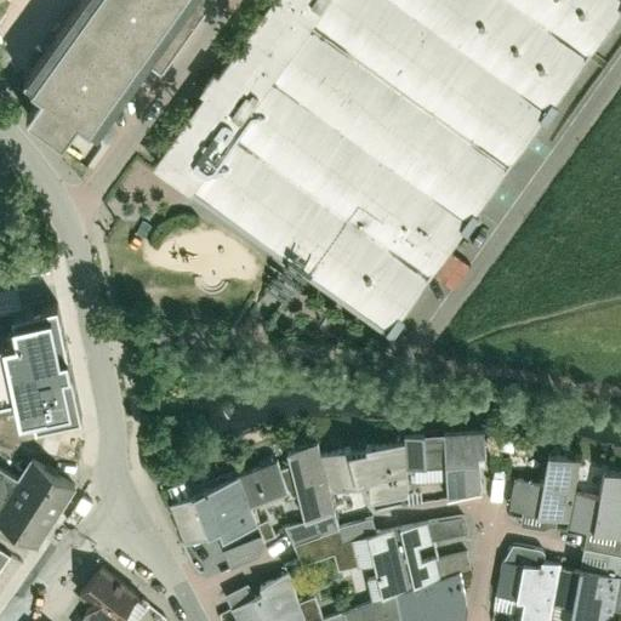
[(85,0),(33,75),(52,89),(35,112),(68,135),(85,112),(102,124),(189,0),(85,0)]
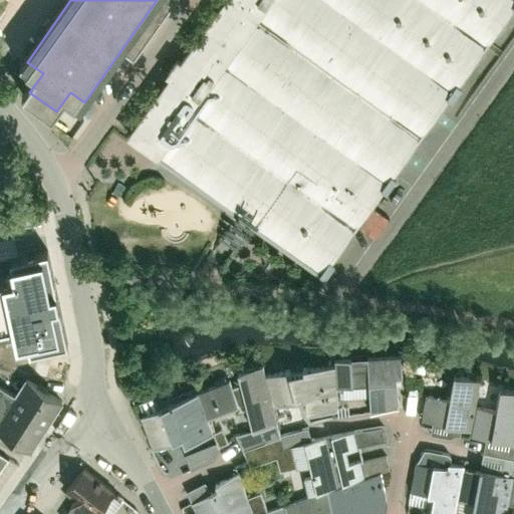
[(513,0),(221,0),(125,132),(161,157),(249,221),(319,272),(513,2),(513,0)]
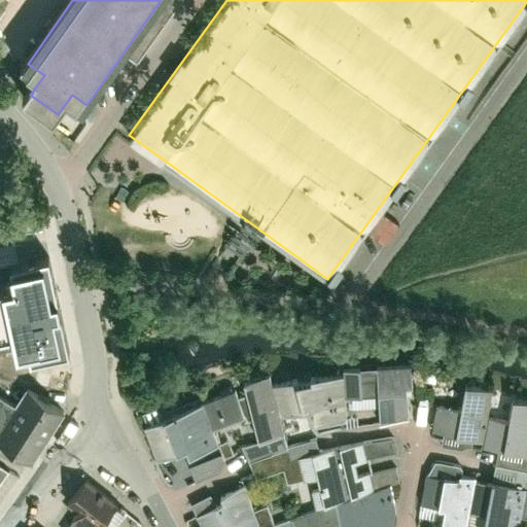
[(70,350),(50,255),(6,264),(10,283),(0,285),(0,338),(14,335),(19,351),(30,348),(31,357),(70,350)]
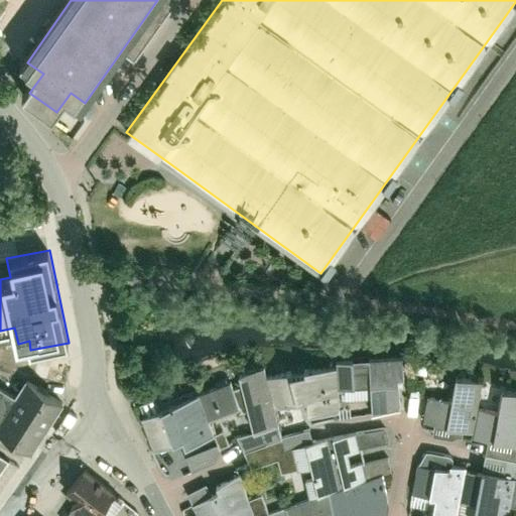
[(265,369),(239,376),(253,429),(280,422),(277,410),(303,402),(308,416),(342,413),(341,391),(355,389),(352,361),(337,363),(339,373),(295,376),(293,370),(267,378),(265,369)]
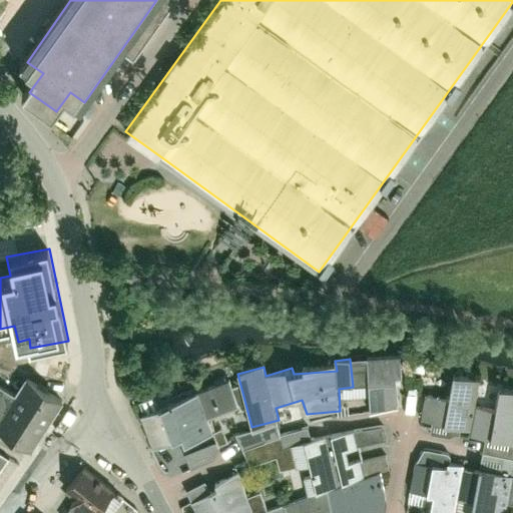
[(402,359),(361,360),(361,386),(369,386),(369,393),(370,411),(399,410),(398,379),(403,379),(402,359)]
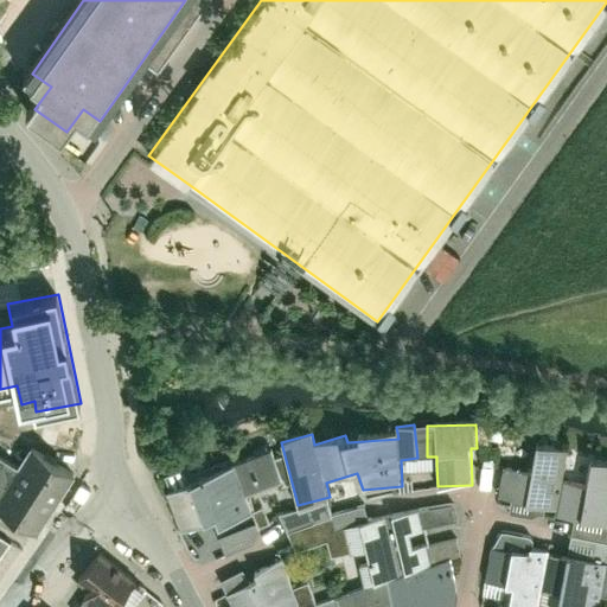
[(606,459),(592,457),(586,486),(562,481),(567,452),(534,446),(528,473),(506,468),(500,499),(557,510),(556,519),(575,523),(606,528),(606,459)]
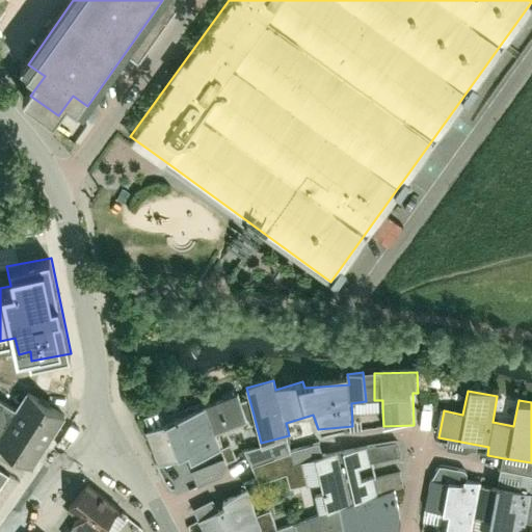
[(0,449),(32,469),(65,416),(26,392),(16,408),(0,398),(0,449)]
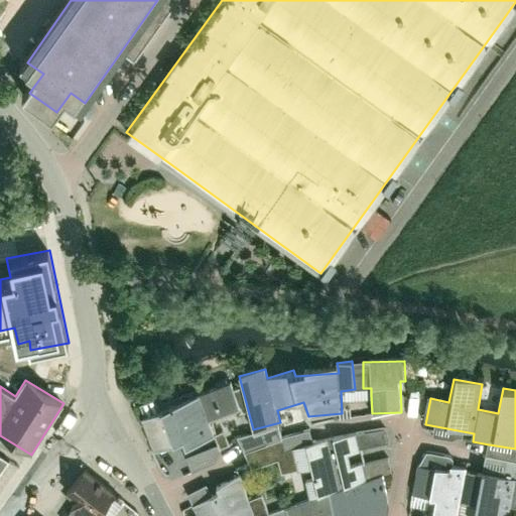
[(229,383),(142,418),(155,453),(181,442),(184,450),(218,437),(211,422),(240,410),(229,383)]
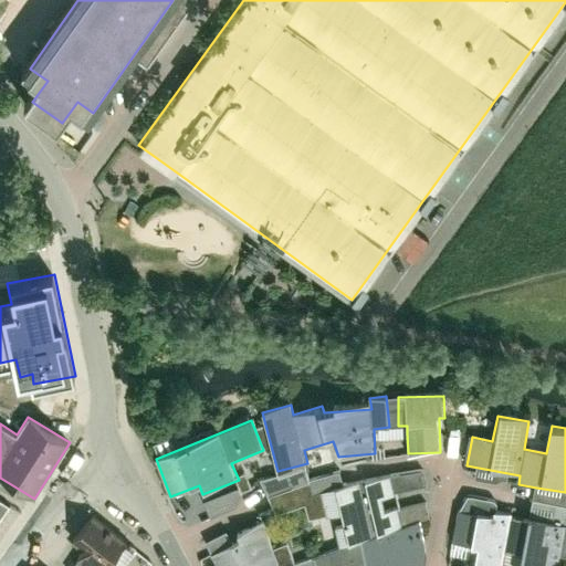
[(334,514),(343,545),(420,524),(431,521),(427,505),(401,512),(398,498),(427,489),(421,472),(395,480),(347,493),(343,477),(272,496),(278,514),(308,505),(313,520),(334,514)]
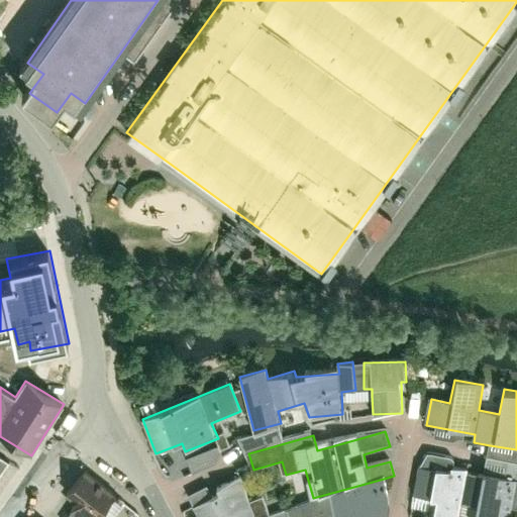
[(456,459),(423,452),(414,495),(434,499),(430,516),(457,516),(460,503),(474,506),(471,516),(508,516),(511,507),(516,508),(516,449),(490,445),(485,471),(467,467),(466,474),(454,471),(456,459)]
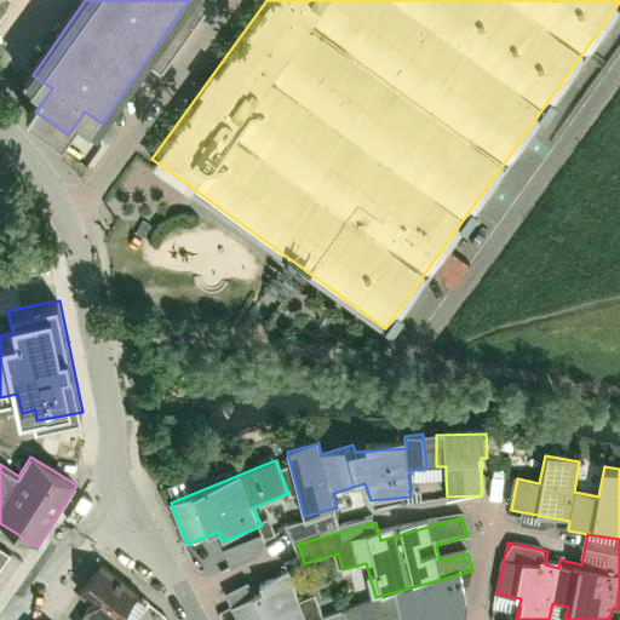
[(0,568),(11,552),(0,545),(0,568)]
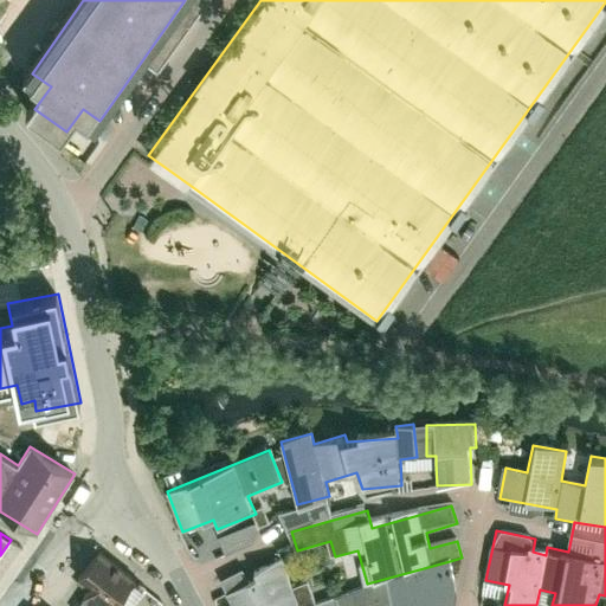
[(114,605),(135,579),(102,554),(81,581),(88,587),(84,593),(86,594),(101,605),(114,605)]
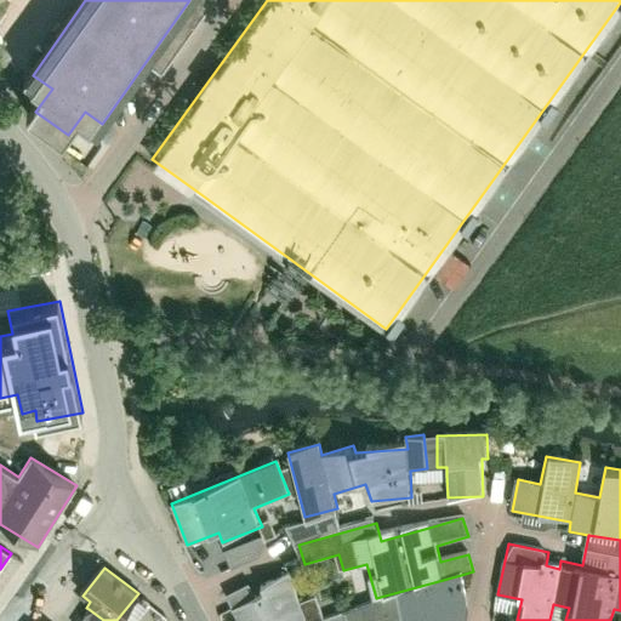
[(302,598),(291,575),(228,603),(235,620),(349,620),(346,607),(324,615),(317,593),(302,598)]
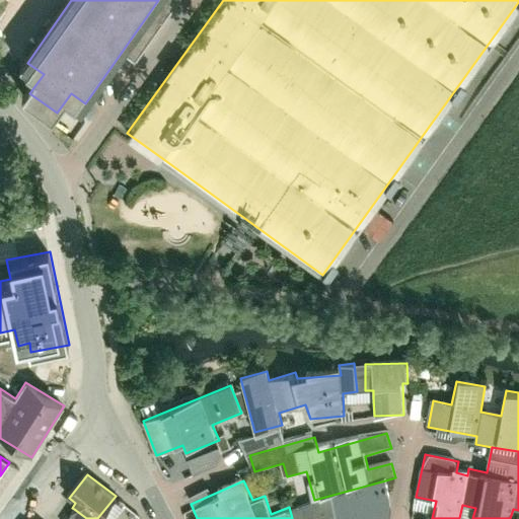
[(292,518),(395,518),(385,480),(314,500),(289,507),(292,518)]
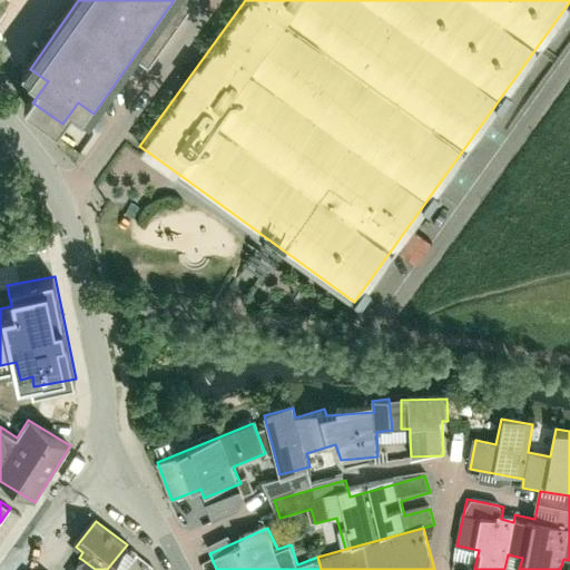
[(95,569),(81,559),(72,569),(95,569)]
